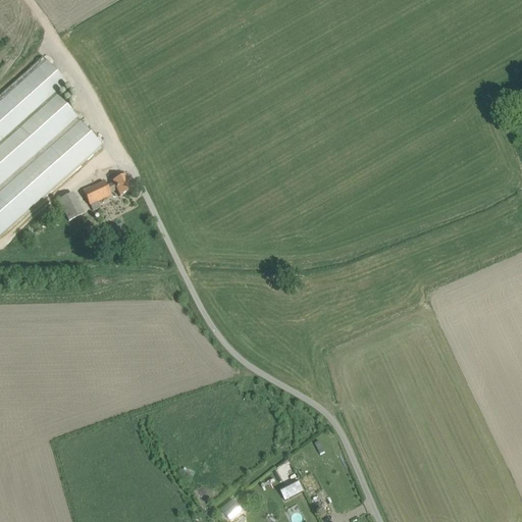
[(67,86),(43,59),(0,96),(0,235),(101,146),(56,95),(67,86)]
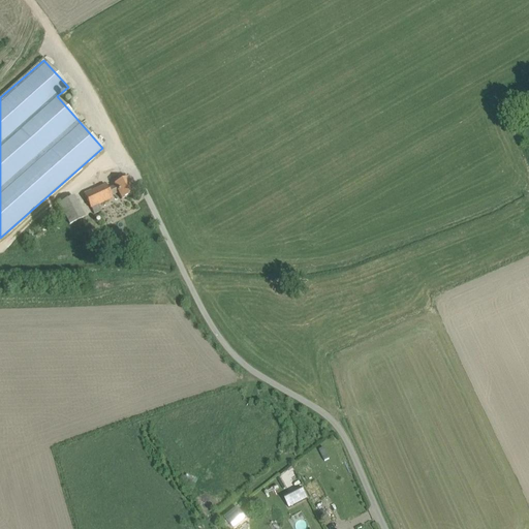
[(105,185),(84,195),(90,209),(91,209),(94,215),(100,211),(98,206),(112,198),(111,196),(118,193),(121,199),(134,193),(127,178),(114,185),(115,186),(107,189),(105,185)]
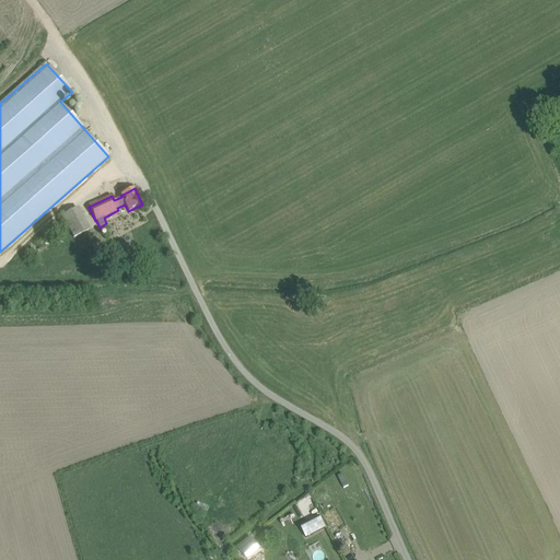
[(61,217),(73,238),(90,230),(79,208),(61,217)]
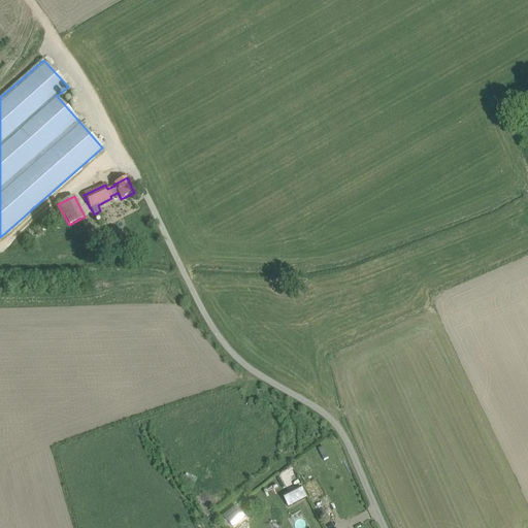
[(283,496),(289,506),(306,497),(301,487),(283,496)]
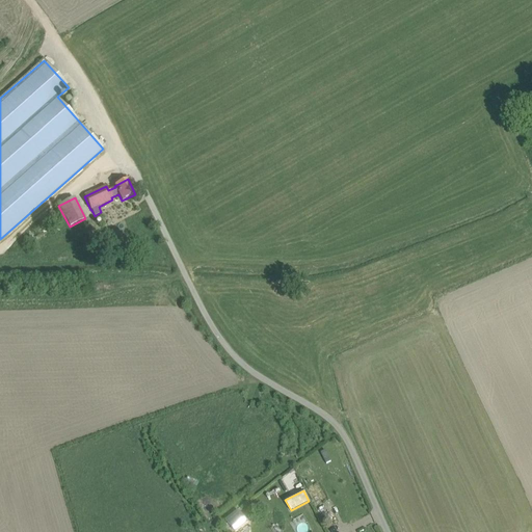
[(319,516),(322,523),(328,520),(325,513),(319,516)]
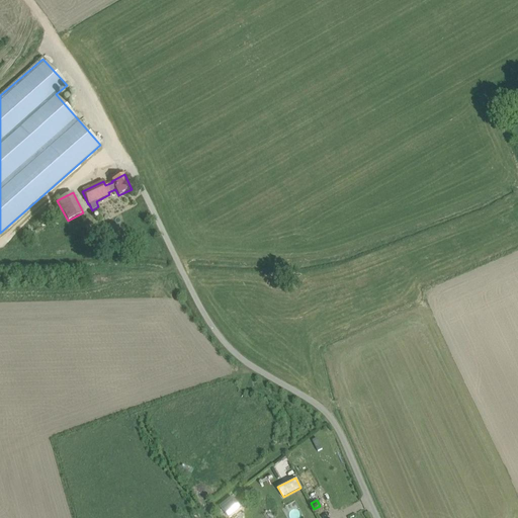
[(223,511),(229,517),(241,507),(236,501),(223,511)]
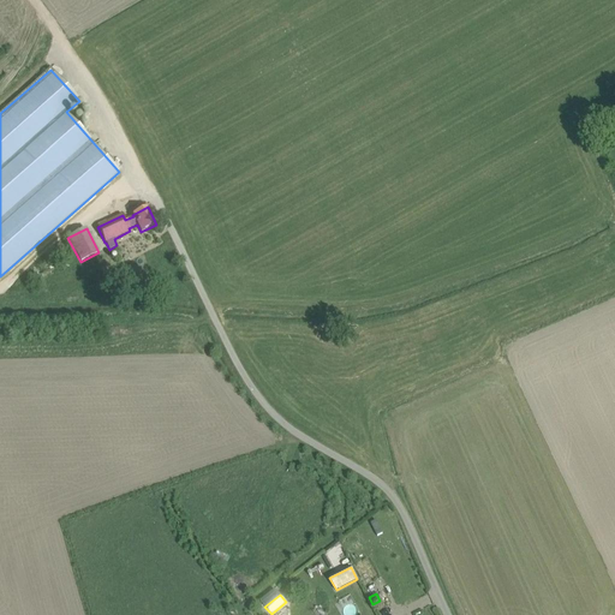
All buildings are outlined.
